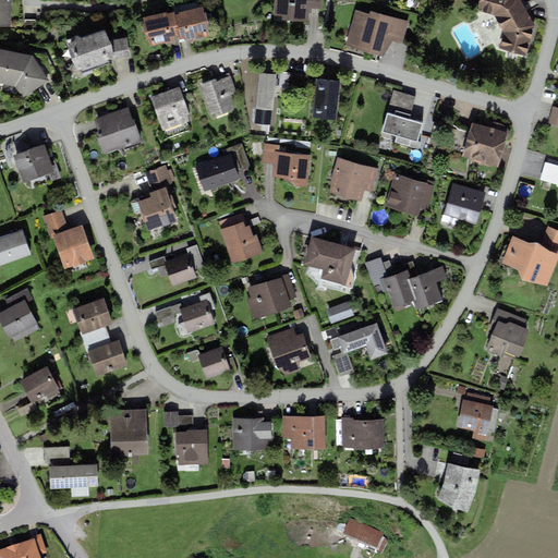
[(12,0),(0,0),(0,24),(12,24),(12,0)]
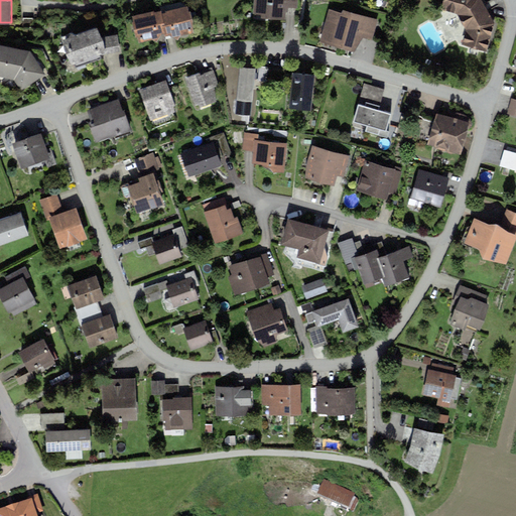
[(256,0),(254,16),(285,21),(287,8),(300,10),(300,0),(256,0)]
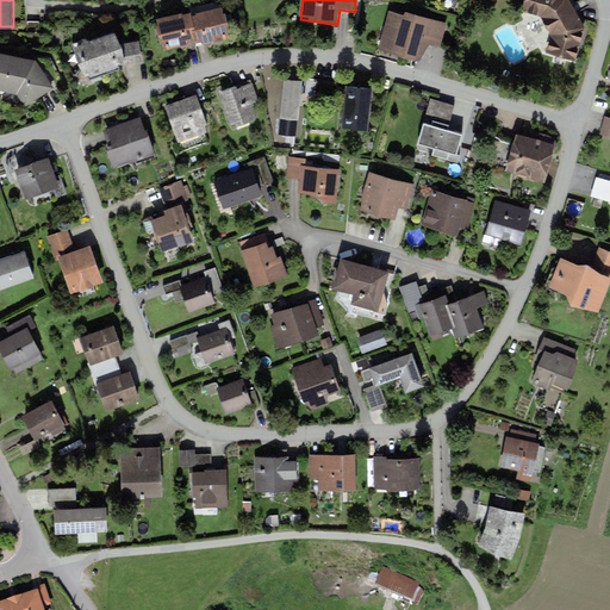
[(568,0),(524,0),(521,11),(541,17),(551,37),(546,54),(574,62),(584,29),(568,0)]
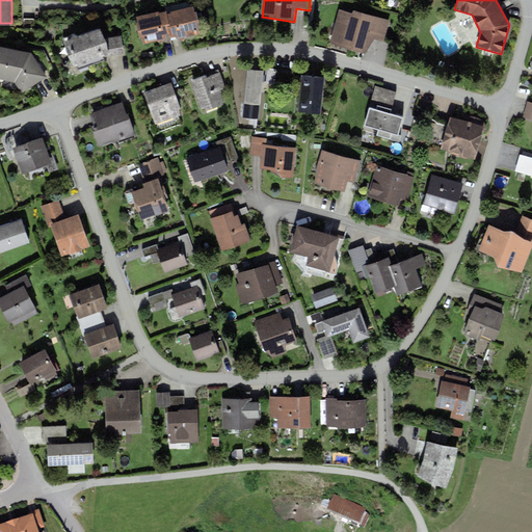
[(203,35),(195,7),(167,12),(171,34),(184,42),(188,38),(203,35)]
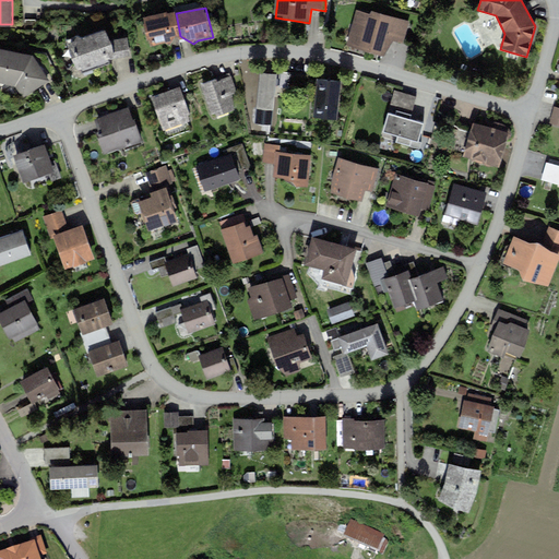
[(373,14),(358,13),(349,47),(384,58),(395,43),(405,44),(409,22),(375,11),(373,14)]
